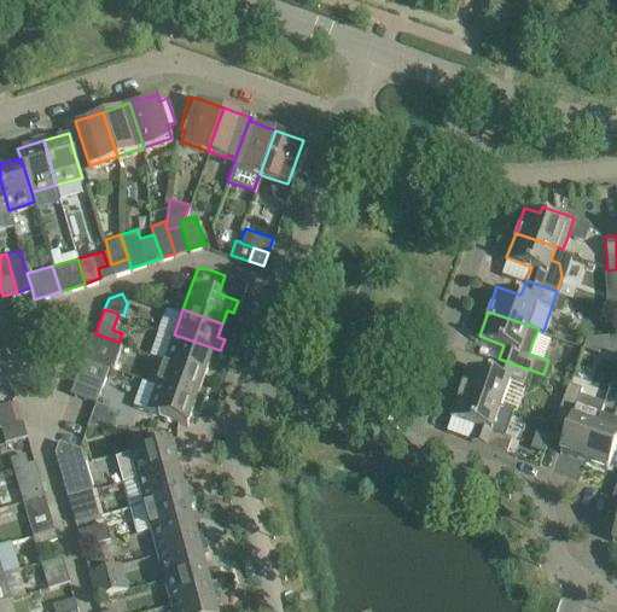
[(95,333),(92,332),(82,357),(109,366),(112,367),(121,343),(118,342),(95,333)]
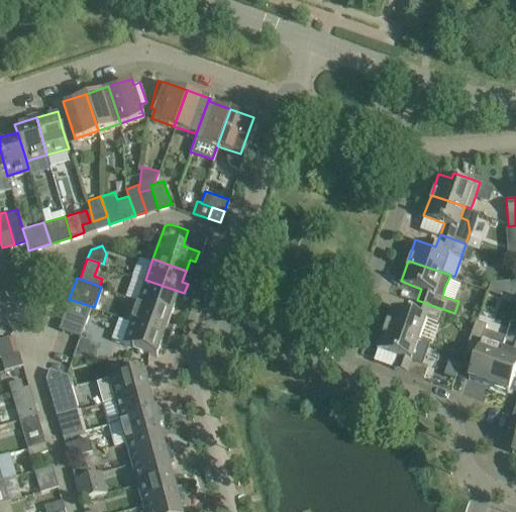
[(181,303),(184,293),(145,280),(138,300),(171,311),(175,300),(181,303)]
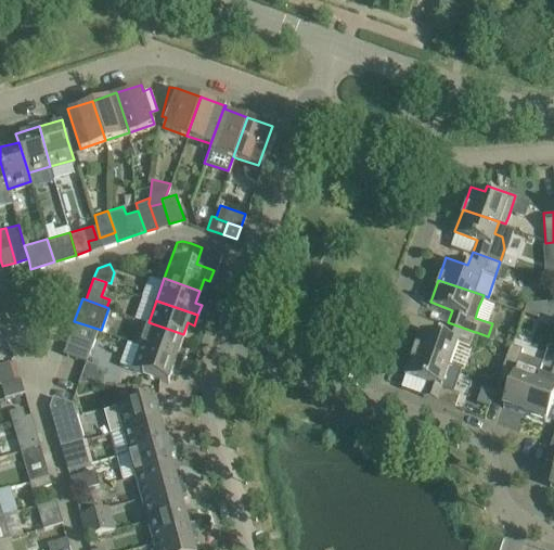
[(527,302),(524,311),(537,316),(541,301),(527,302)]
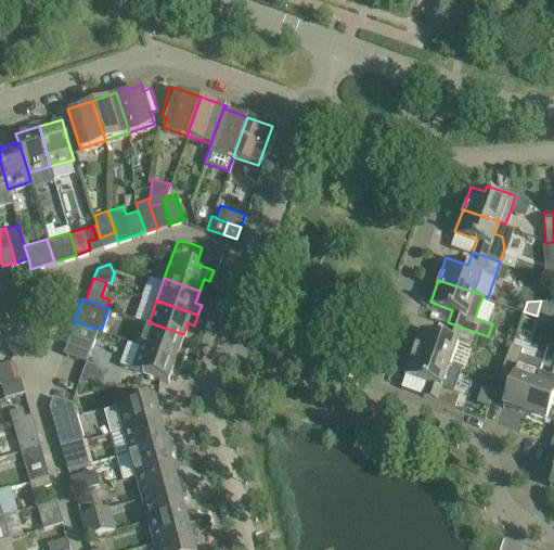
[(98,329),(74,321),(63,352),(86,360),(98,329)]
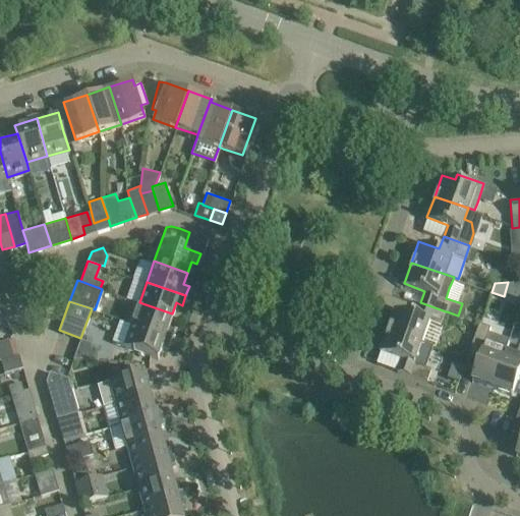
[(168,326),(172,313),(139,302),(131,323),(171,337),(174,328),(168,326)]
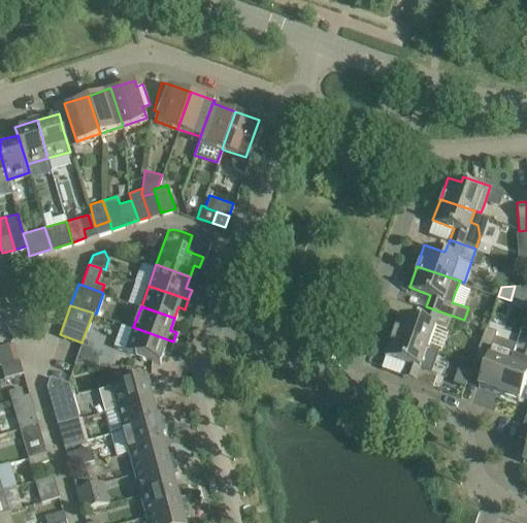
[(448,328),(452,316),(426,306),(421,319),(400,312),(393,332),(427,345),(434,324),(448,328)]
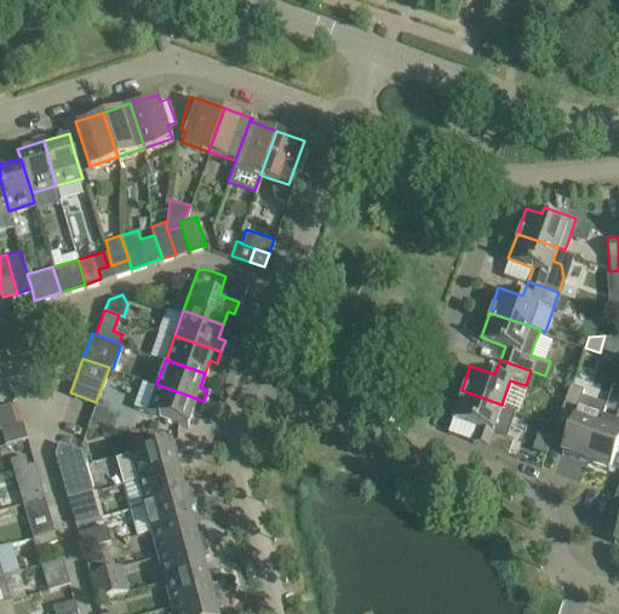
[(156,384),(142,379),(133,405),(188,424),(193,409),(199,412),(204,401),(156,384)]
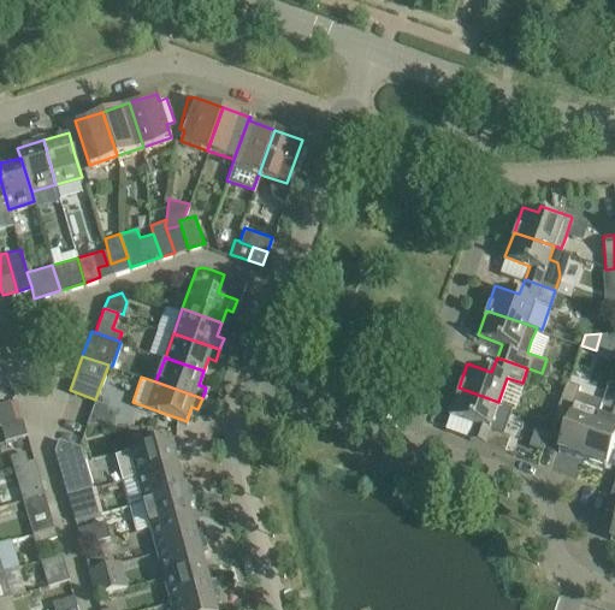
[(597,413),(584,408),(587,397),(577,394),(580,385),(567,380),(556,410),(568,415),(557,446),(581,455),(597,413)]
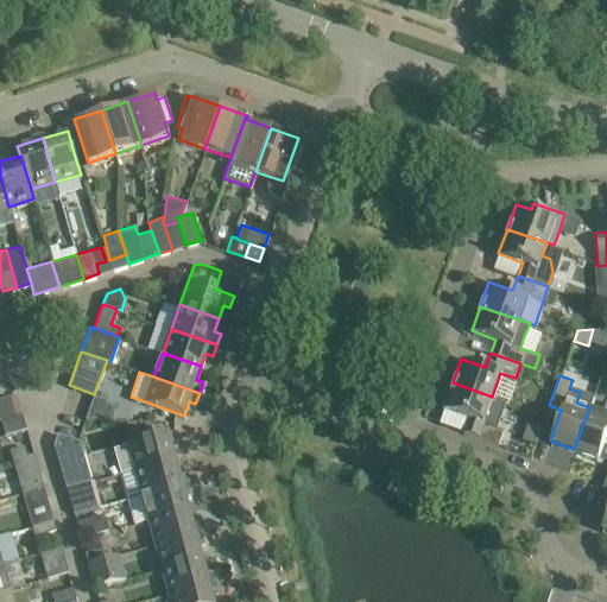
[(487,410),(492,397),(453,382),(443,407),(468,417),(463,430),(498,443),(503,429),(495,426),(500,414),(487,410)]
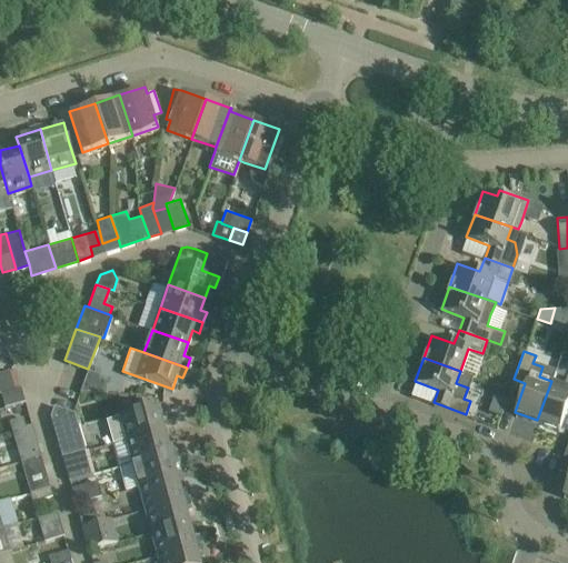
[(11,378),(18,375),(16,367),(0,371),(0,381),(11,378)]
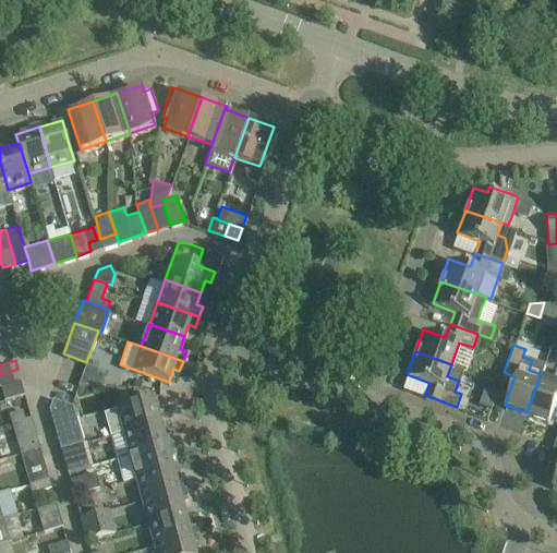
[(556,367),(556,368),(552,379),(541,374),(527,412),(548,421),(556,396),(556,367)]
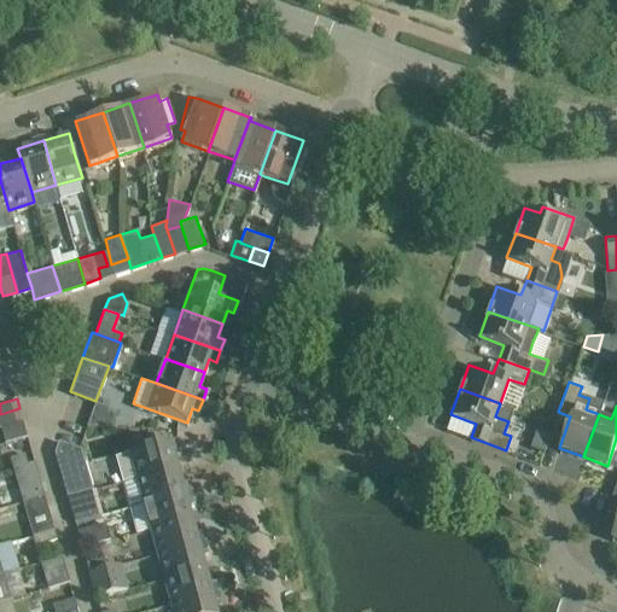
[(12,411),(0,414),(0,421),(1,425),(16,420),(12,411)]
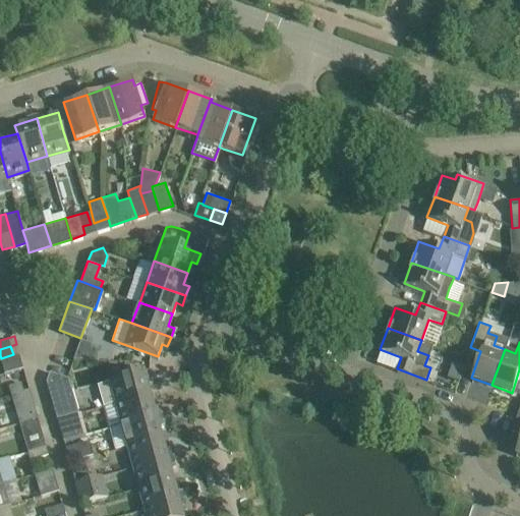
[(115,401),(150,392),(147,381),(153,379),(150,368),(130,374),(109,380),(115,401)]
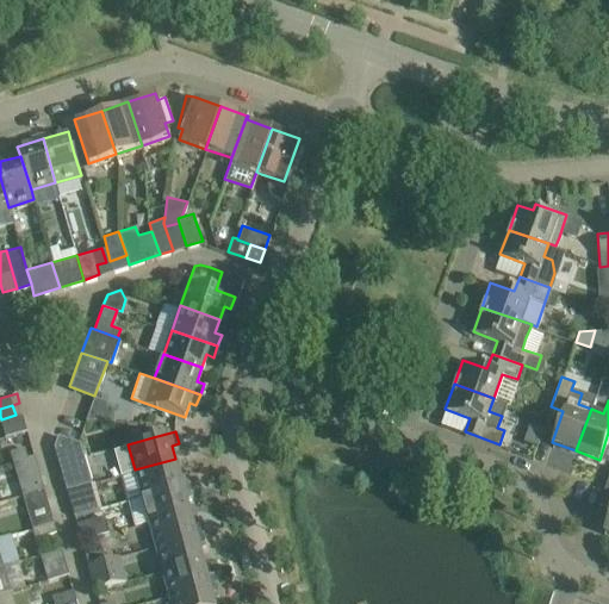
[(80,441),(78,441),(60,434),(55,448),(67,489),(89,481),(92,481),(80,441)]
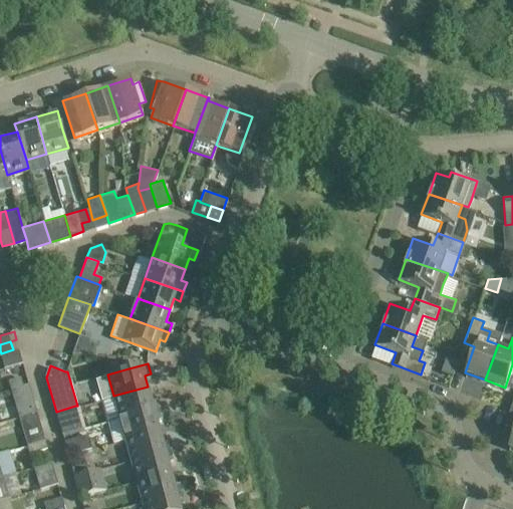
[(10,388),(23,384),(20,375),(8,379),(10,388)]
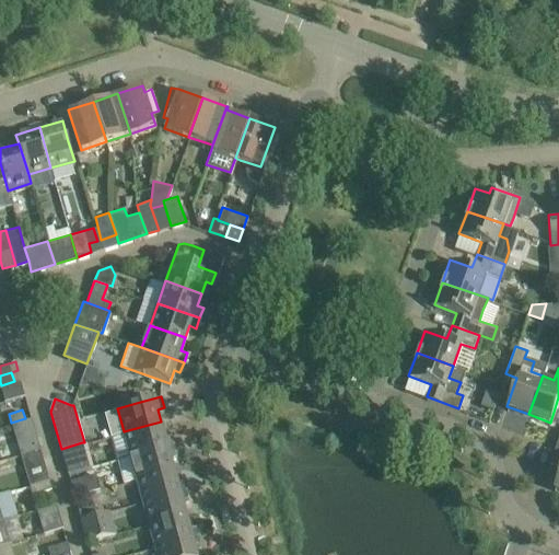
[(14,431),(27,427),(25,418),(11,423),(14,431)]
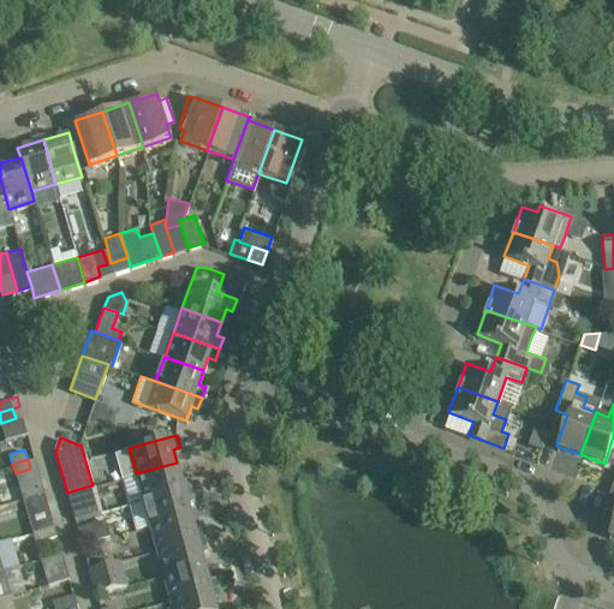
[(143,499),(190,485),(188,475),(180,476),(177,463),(136,473),(143,499)]
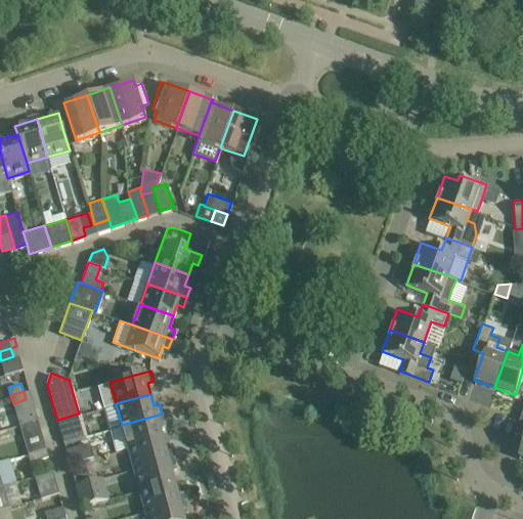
[(77,414),(57,420),(60,433),(63,440),(83,435),(77,414)]
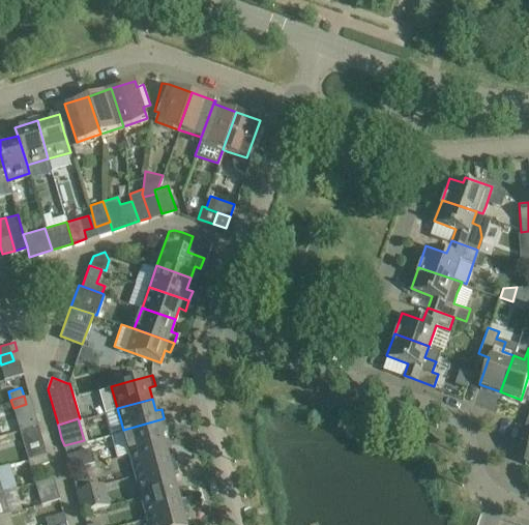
[(129,451),(164,442),(160,430),(167,429),(164,418),(123,430),(129,451)]
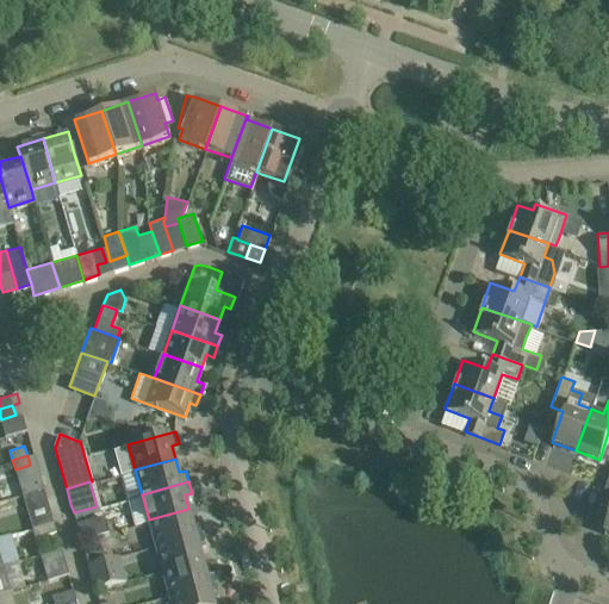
[(43,486),(22,492),(25,503),(47,497),(43,486)]
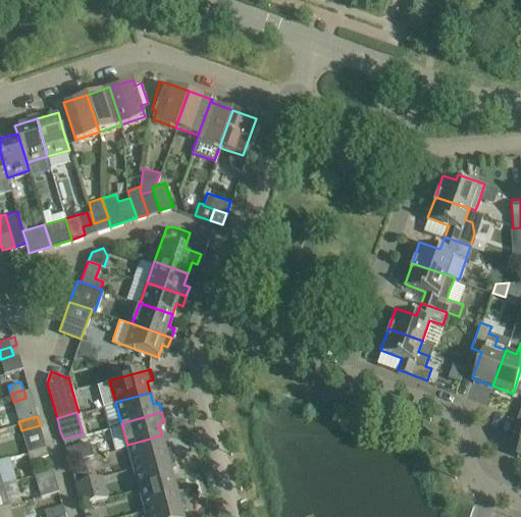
[(133,466),(173,455),(170,445),(164,447),(161,435),(127,445),(133,466)]
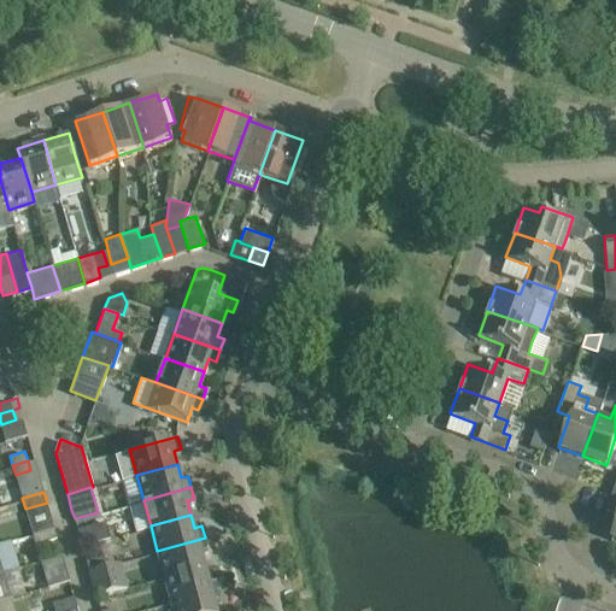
[(82,544),(105,538),(110,536),(105,521),(77,528),(82,544)]
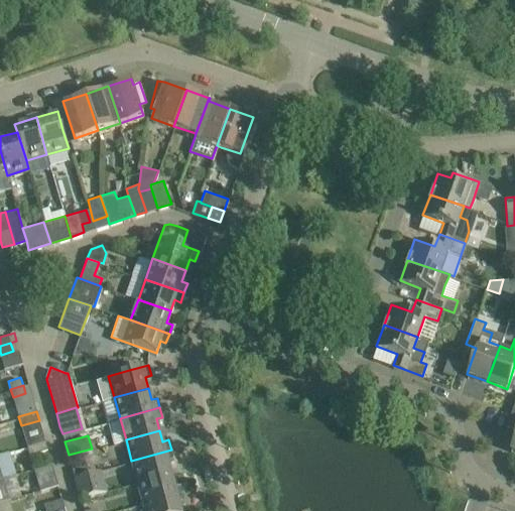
[(29,454),(47,449),(45,439),(27,445),(29,454)]
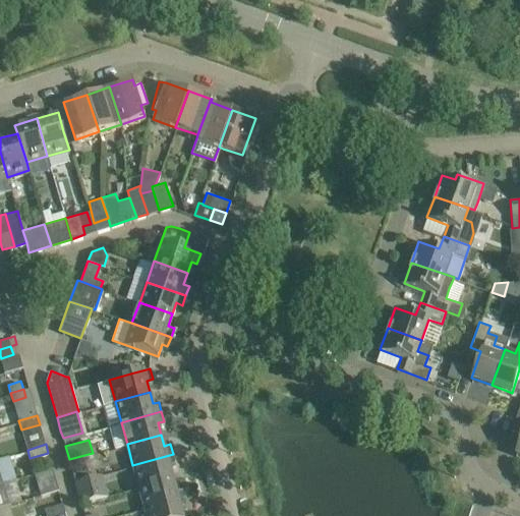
[(138,485),(173,476),(169,465),(175,464),(173,454),(132,465),(138,485)]
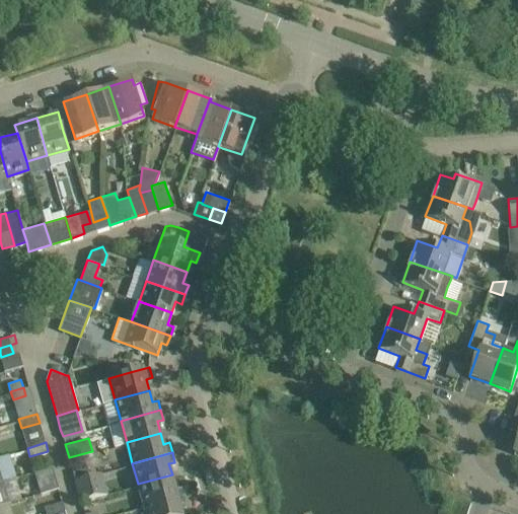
[(41,493),(59,487),(52,464),(33,469),(41,493)]
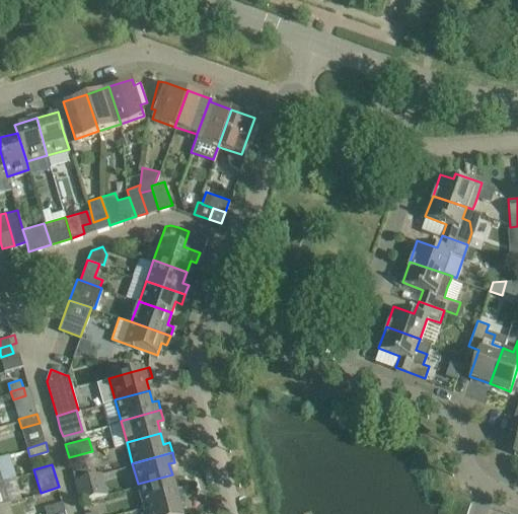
[(75,479),(87,475),(84,467),(73,471),(75,479)]
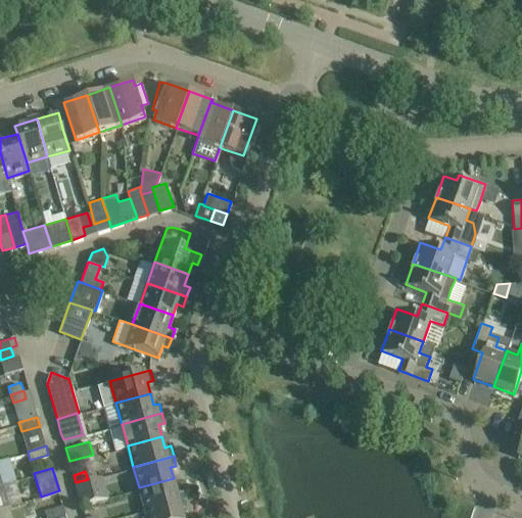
[(82,505),(109,497),(103,475),(88,479),(76,482),(82,505)]
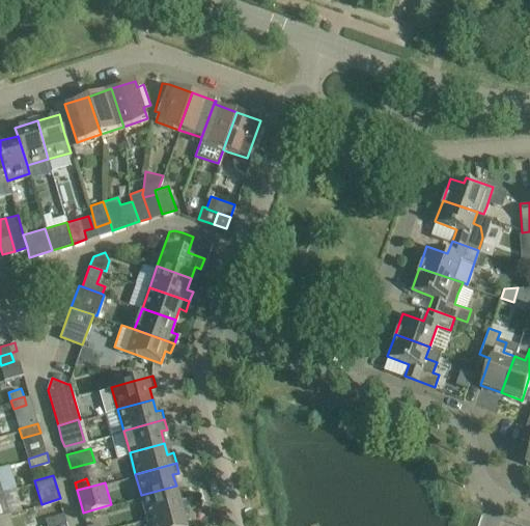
[(147,517),(188,506),(185,496),(179,498),(176,486),(141,495),(147,517)]
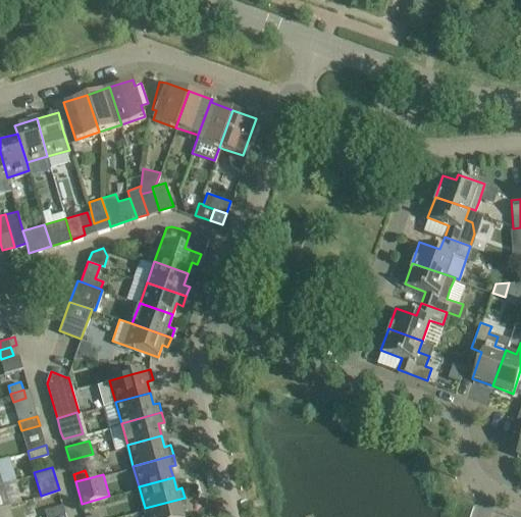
[(0,507),(9,504),(3,481),(0,482),(0,507)]
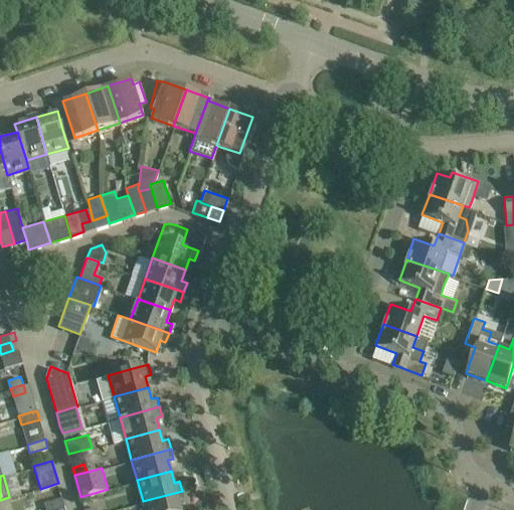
[(180,509),(179,502),(185,500),(182,491),(143,501),(144,509),(180,509)]
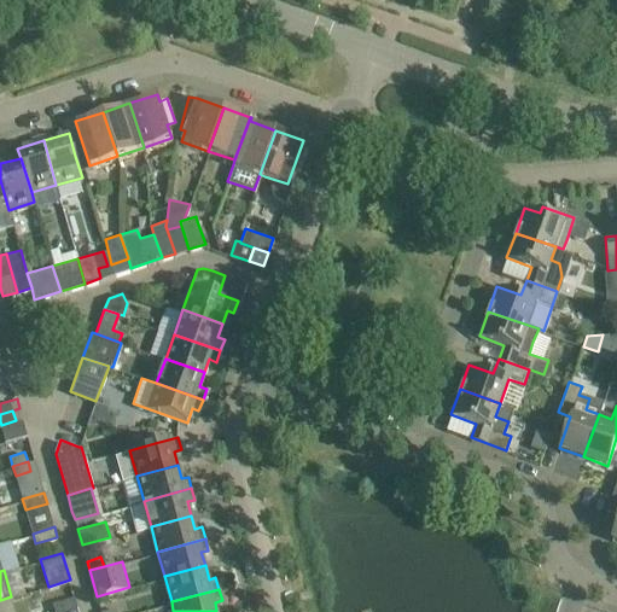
[(54,611),(70,607),(73,607),(70,596),(52,602),(54,611)]
